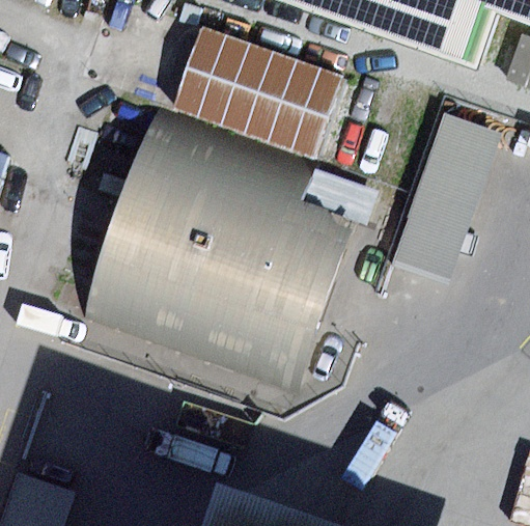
[(270,0),(477,65),(495,6),(529,18),(529,0),(270,0)]
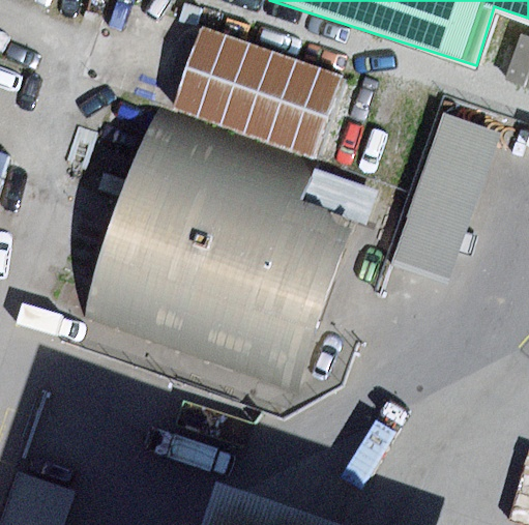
[(345,67),(201,20),(172,106),(316,153),(345,67)]
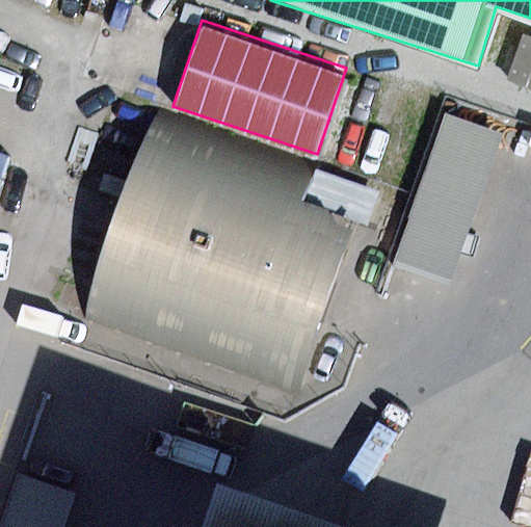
[(530,33),(522,30),(505,77),(530,86),(530,33)]
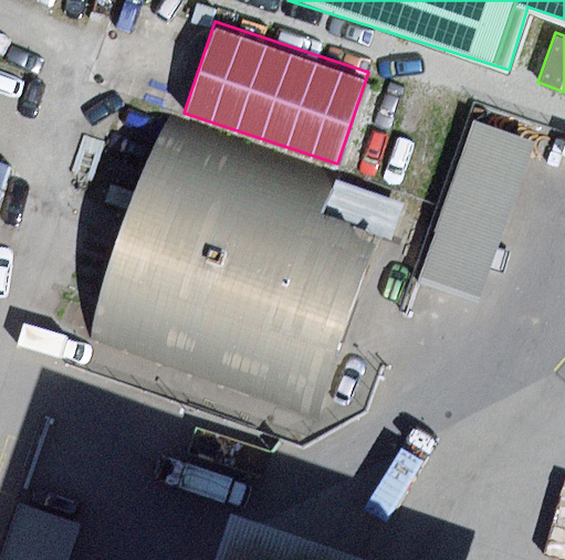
[(337,170),(169,113),(91,340),(315,418),(376,242),(358,235),(351,218),(324,209),(337,170)]
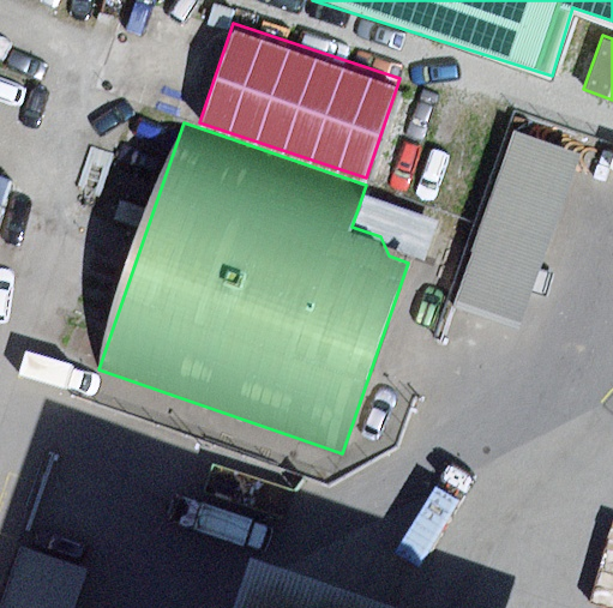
[(518,325),(581,151),(515,127),(452,302),(518,325)]
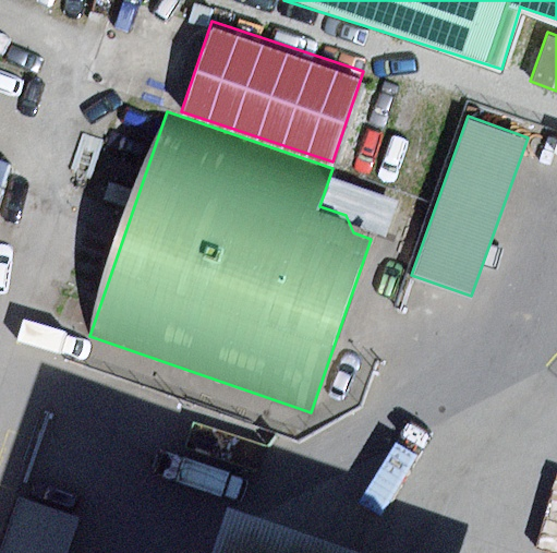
[(21,494),(0,549),(0,552),(64,552),(79,514),(21,494)]
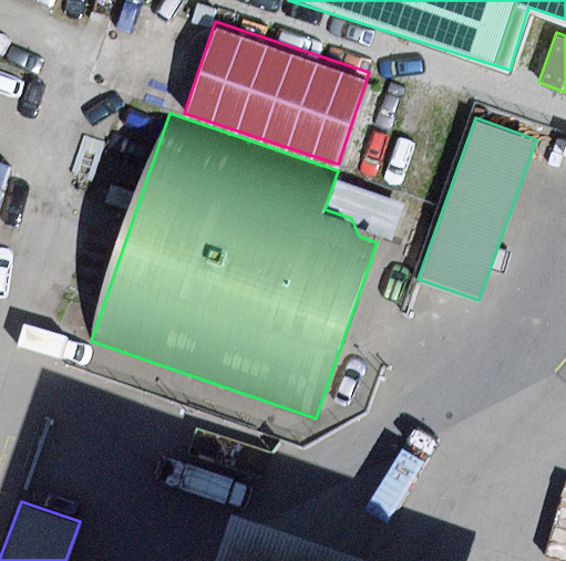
[(368,560),(224,510),(205,560),(368,560)]
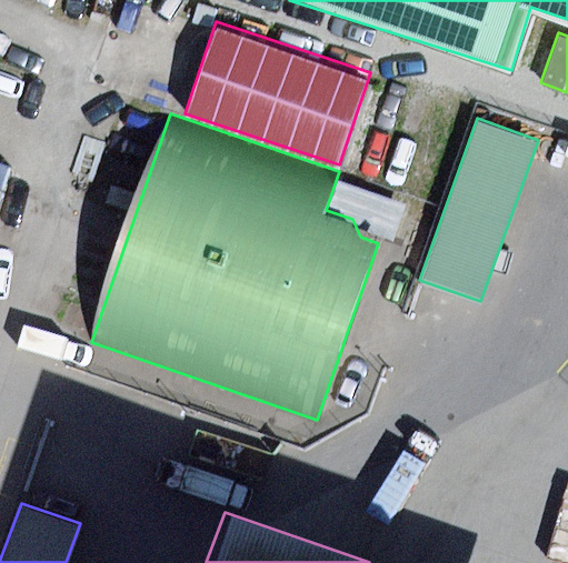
All buildings are outlined.
